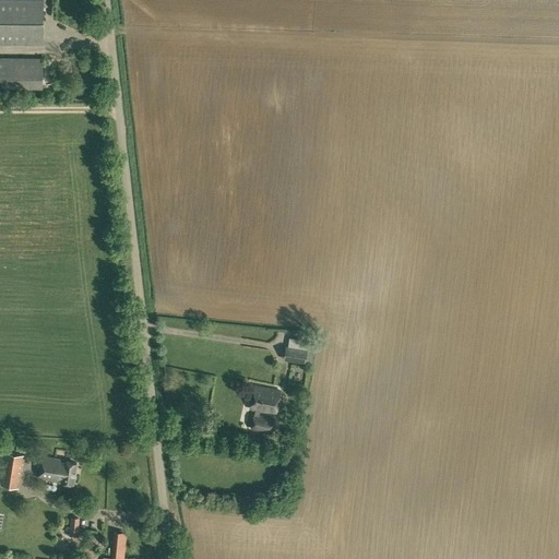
[(0,0),(0,44),(43,45),(43,0),(0,0)]
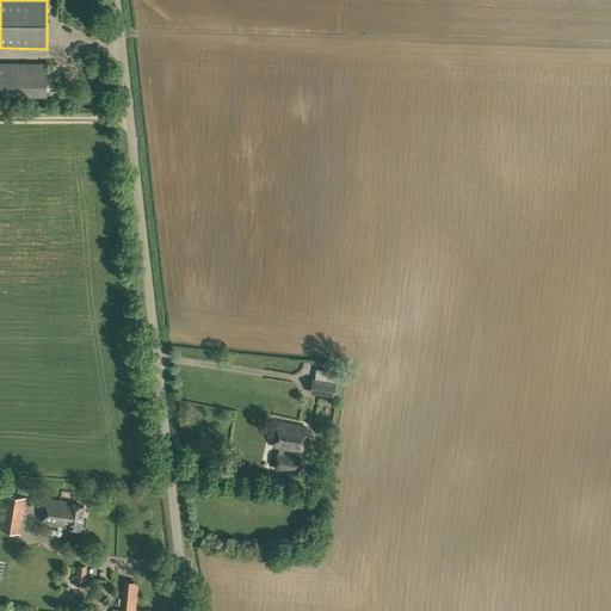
[(36,88),(49,88),(49,73),(37,72),(36,88)]
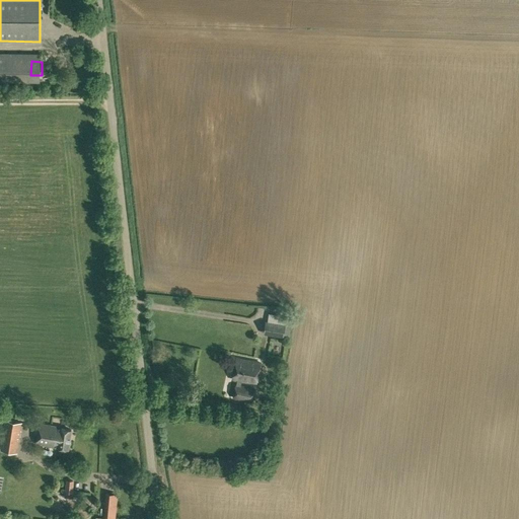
[(265,320),(264,331),(284,334),(285,323),(265,320)]
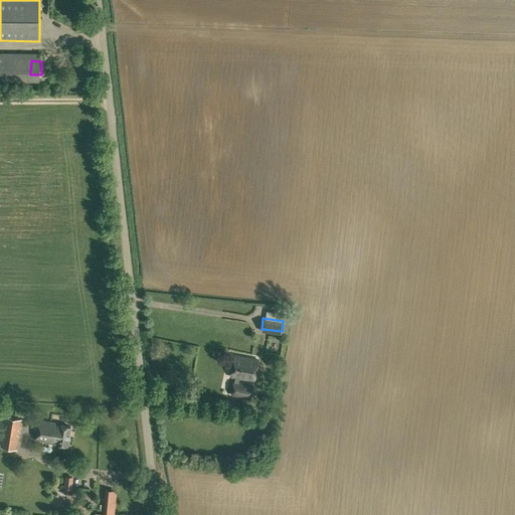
[(234,355),(230,375),(236,377),(235,382),(233,381),(231,394),(250,397),(252,385),(238,382),(239,377),(253,380),(258,360),(234,355)]
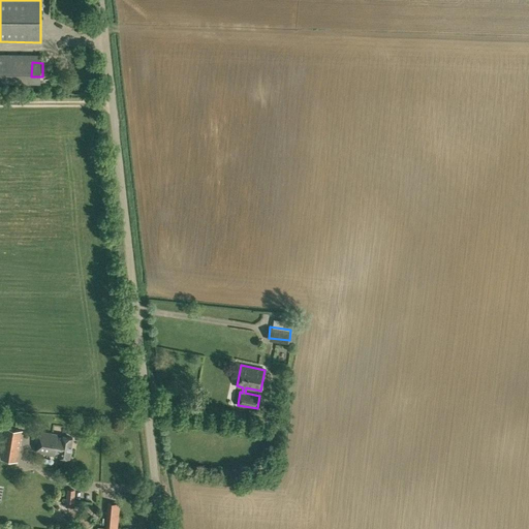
[(0,458),(0,459),(18,462),(23,430),(5,428),(3,440),(0,458)]
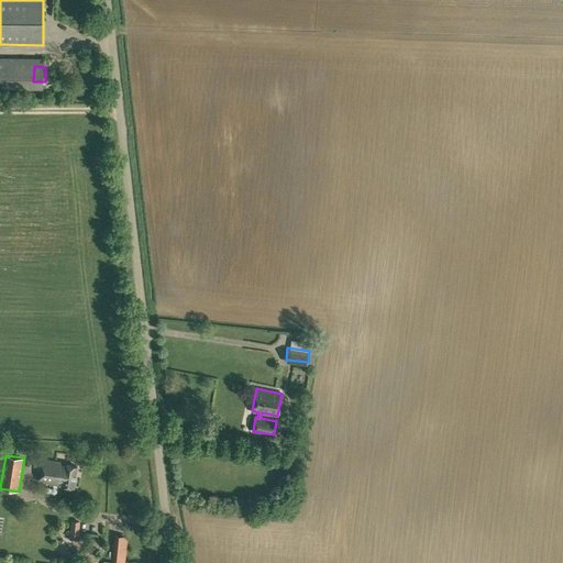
[(62,484),(75,486),(78,465),(65,463),(65,462),(43,459),(40,481),(62,484)]
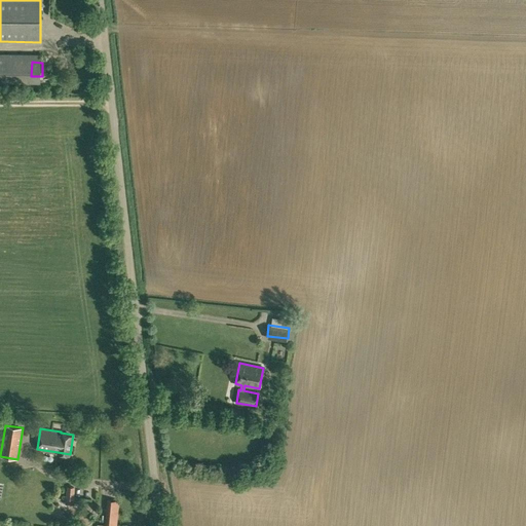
[(104,525),(111,525),(115,525),(118,501),(107,499),(104,525)]
